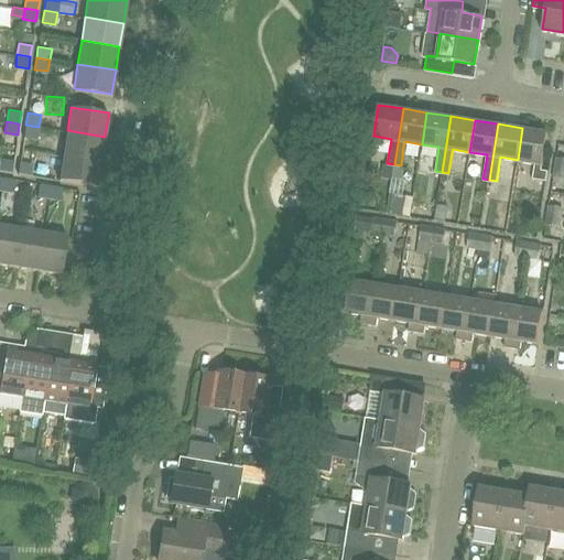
[(36,138),(39,127),(25,125),(23,136),(36,138)]
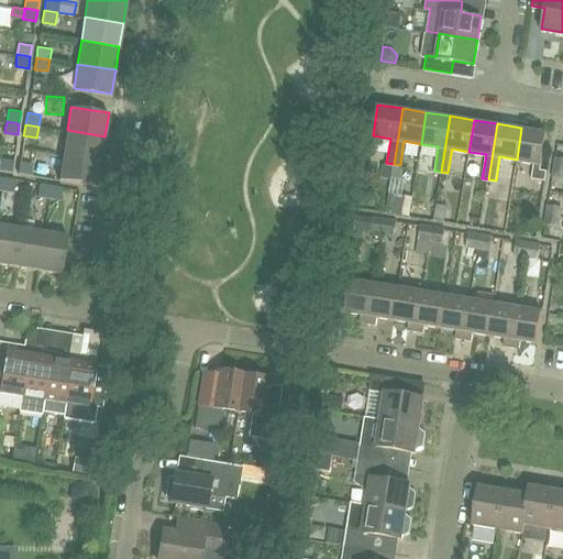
[(541,163),(547,131),(521,128),(517,160),(533,162),(531,176),(544,178),(547,168),(540,167),(541,163)]
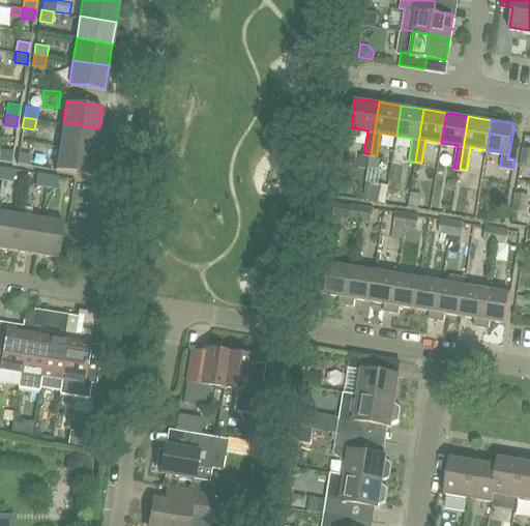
[(95,150),(98,128),(63,122),(59,145),(95,150)]
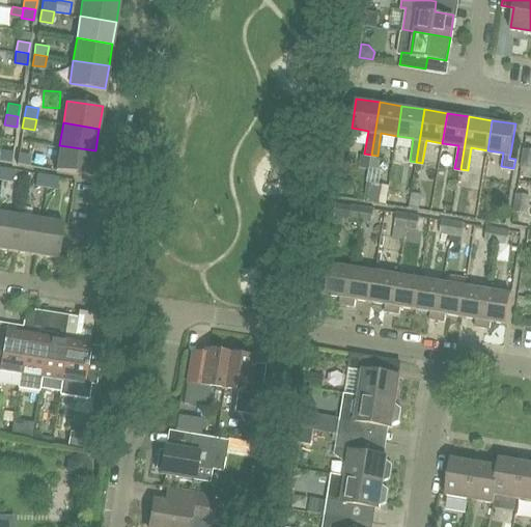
[(91,173),(95,150),(59,145),(55,168),(76,171),(91,173)]
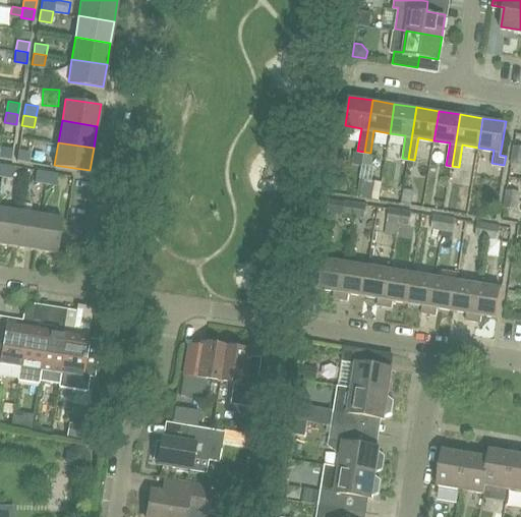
[(12,147),(0,145),(0,147),(0,155),(10,158),(12,147)]
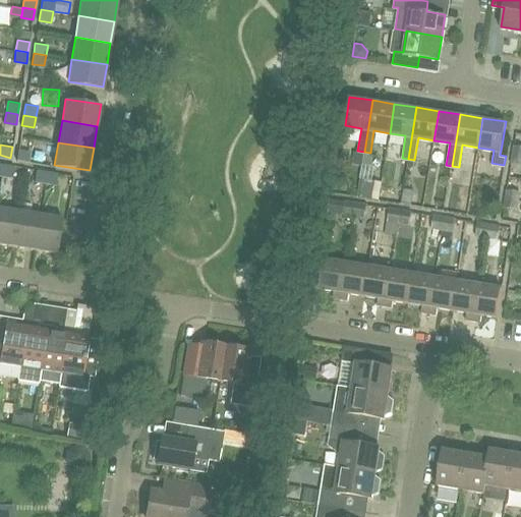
[(30,150),(17,148),(16,158),(27,160),(30,150)]
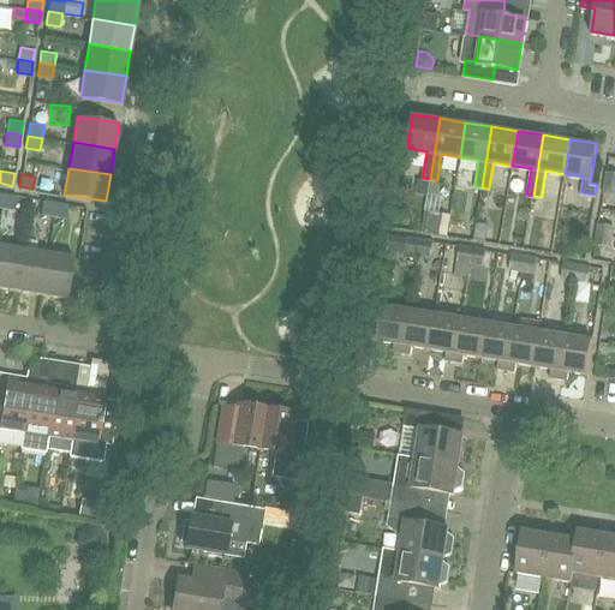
[(614,180),(605,180),(603,191),(614,192),(614,180)]
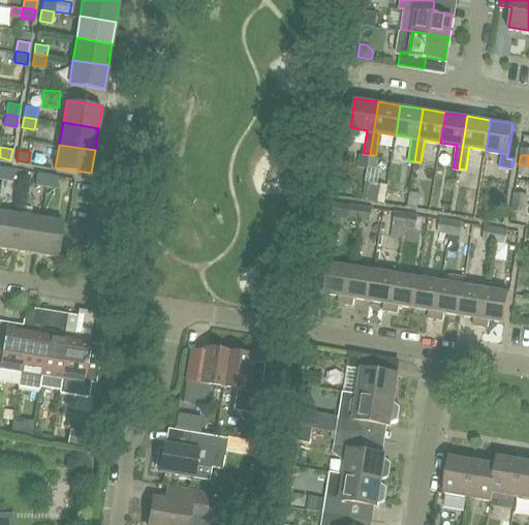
[(3,165),(1,177),(12,179),(14,167),(3,165)]
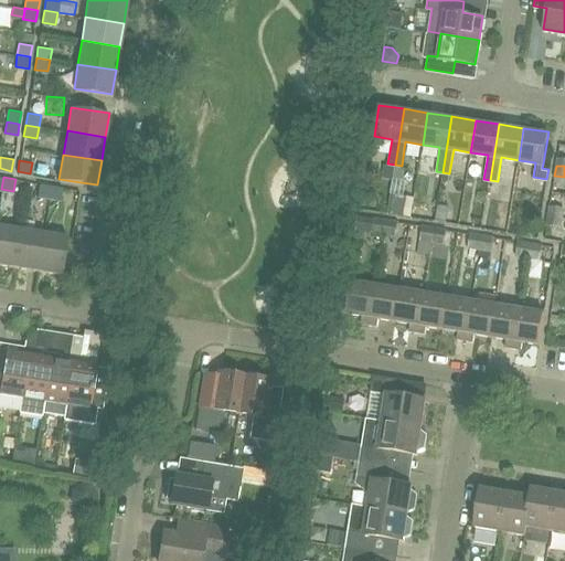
[(36,194),(49,197),(51,184),(39,182),(36,194)]
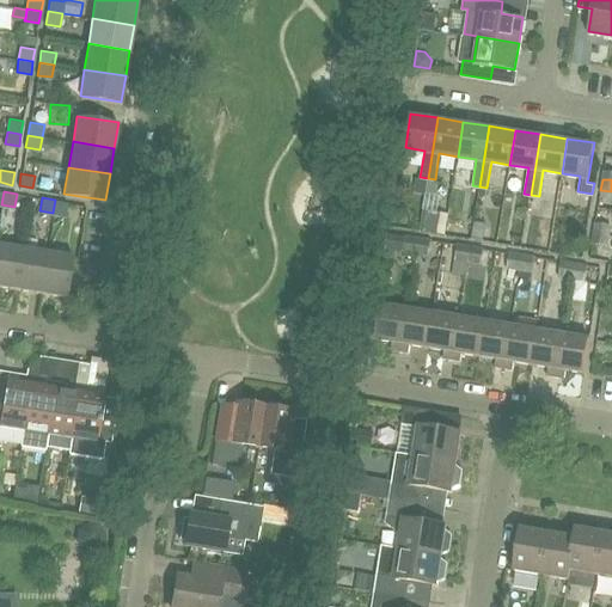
[(55,200),(53,213),(65,215),(67,202),(55,200)]
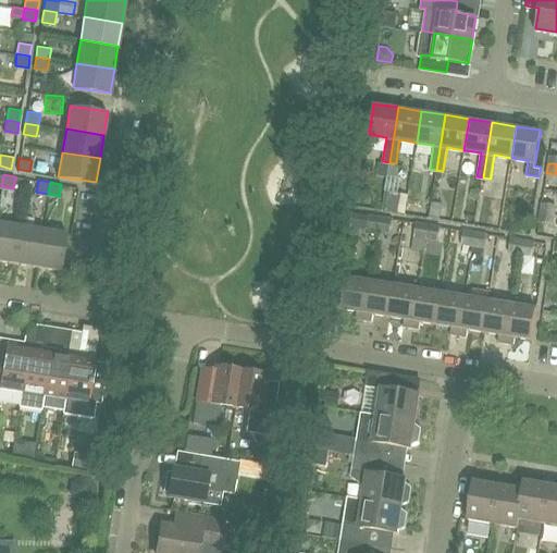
[(399,211),(401,198),(396,191),(388,189),(385,209),(399,211)]
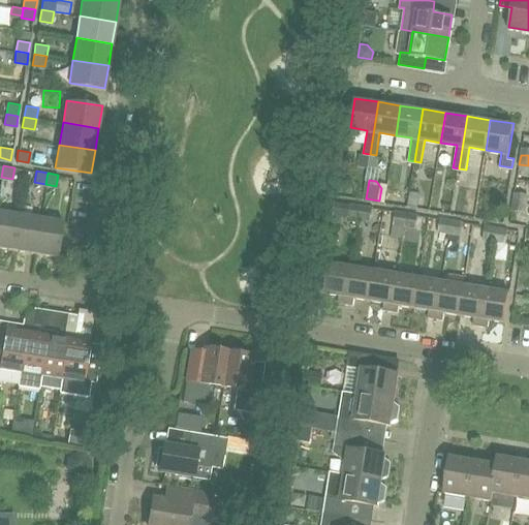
[(512,199),(526,202),(527,192),(515,190),(512,199)]
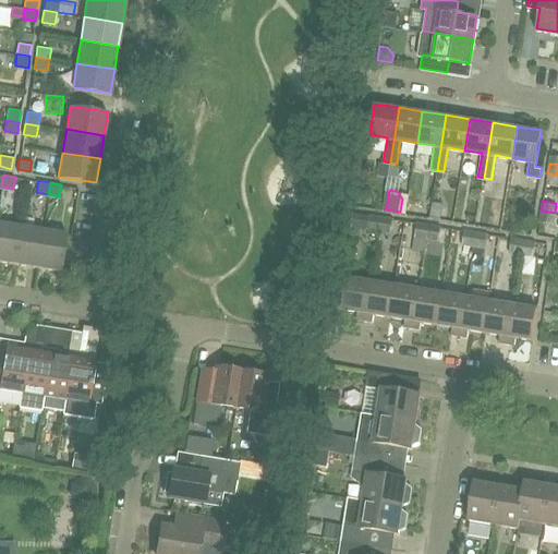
[(554,223),(555,213),(541,211),(540,220),(554,223)]
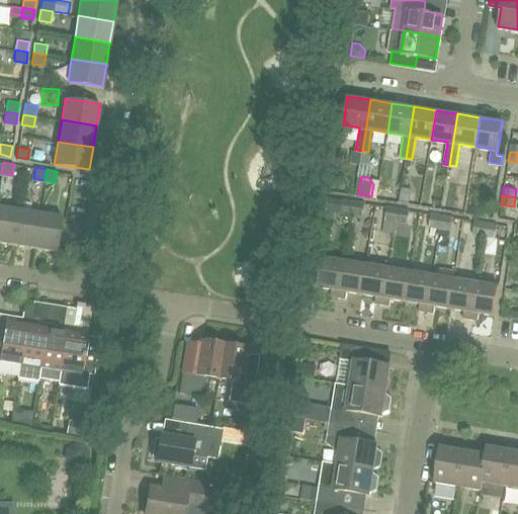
[(352,212),(354,199),(343,197),(341,210),(352,212)]
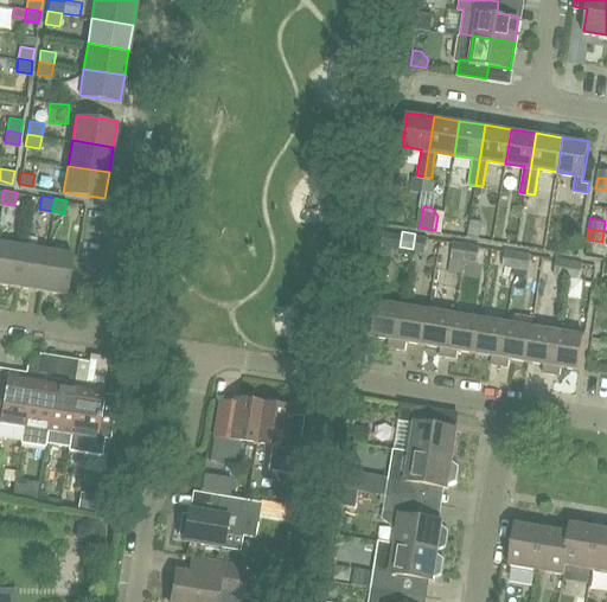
[(428,236),(415,234),(413,249),(426,250),(428,236)]
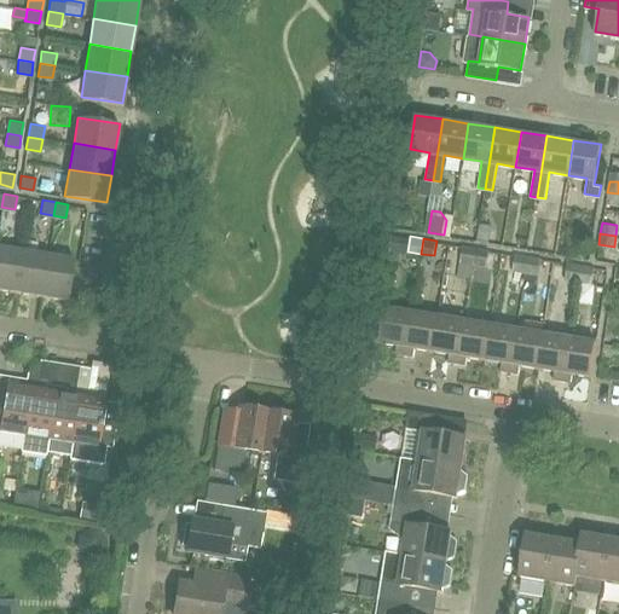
[(0,287),(15,290),(22,248),(0,244),(0,287)]
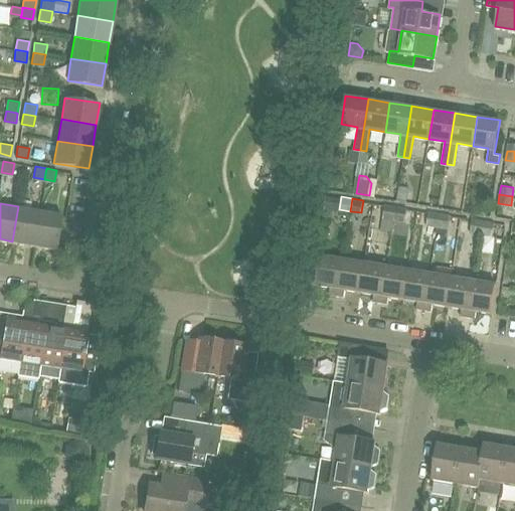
[(382,216),(393,218),(395,205),(384,204),(382,216)]
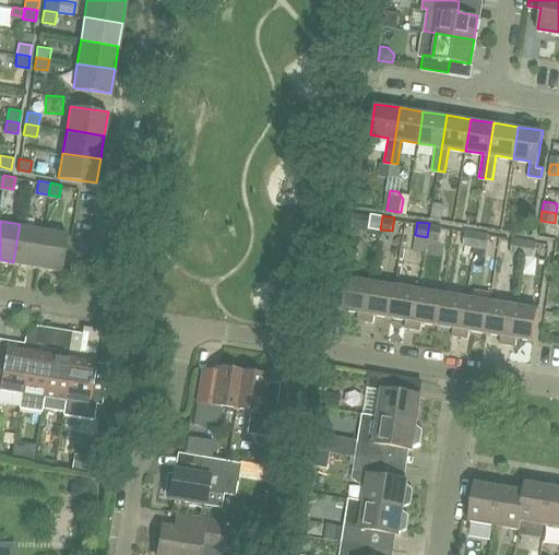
[(429,223),(427,237),(439,239),(441,225),(429,223)]
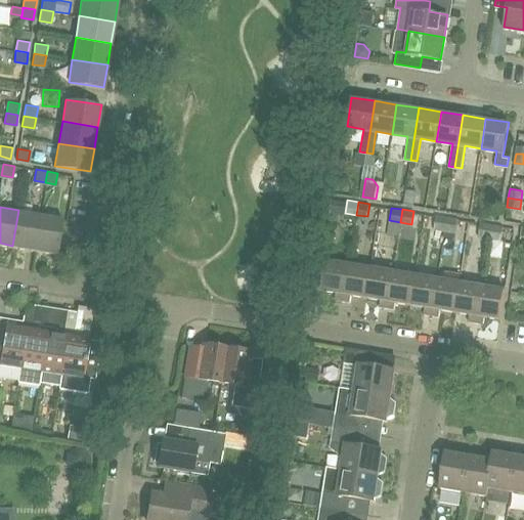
[(34,249),(40,214),(18,210),(12,246),(34,249)]
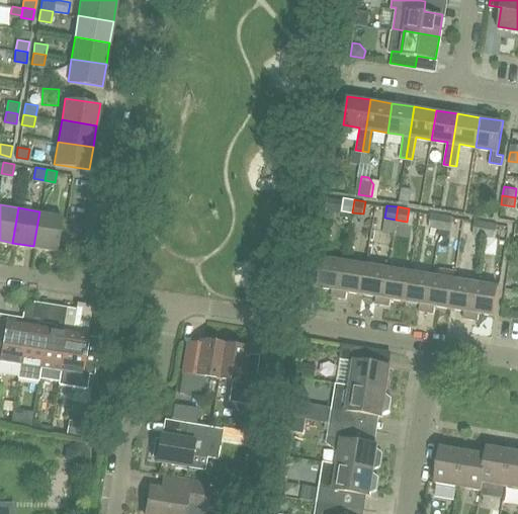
[(56,250),(62,215),(39,211),(33,246),(56,250)]
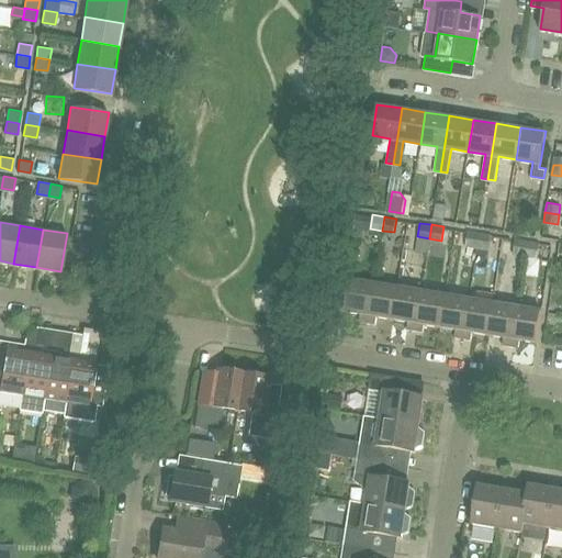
[(464,244),(476,246),(479,233),(467,231),(464,244)]
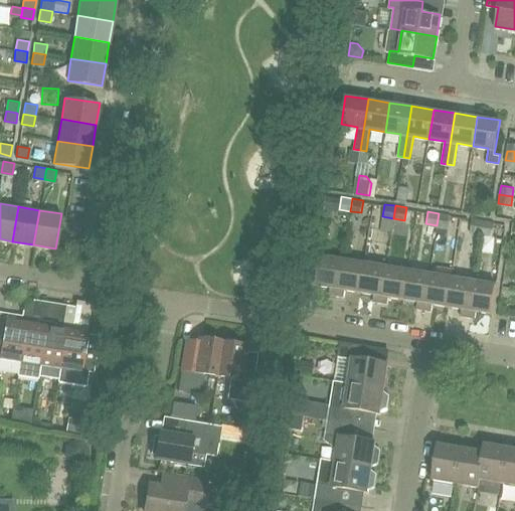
[(439,213),(437,225),(448,227),(450,214),(439,213)]
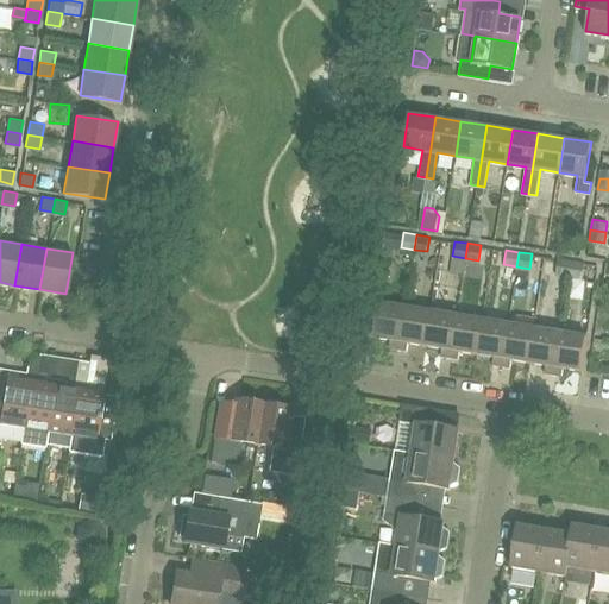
[(556,272),(569,275),(571,260),(558,258),(556,272)]
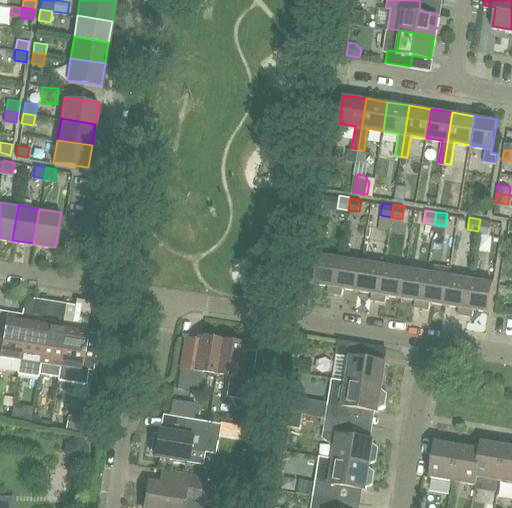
[(480,219),(478,231),(489,233),(491,220),(480,219)]
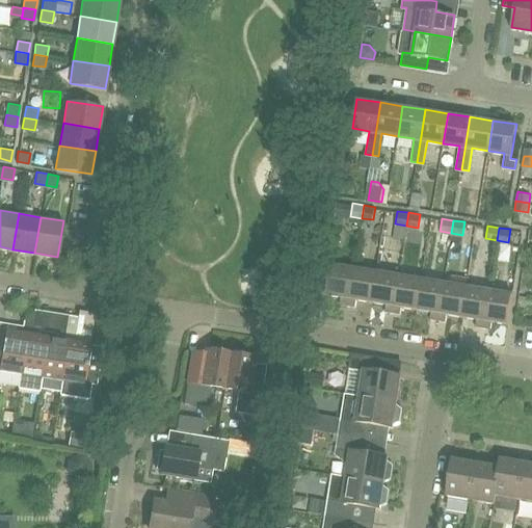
[(347,304),(353,267),(329,263),(325,293),(341,295),(340,302),(347,304)]
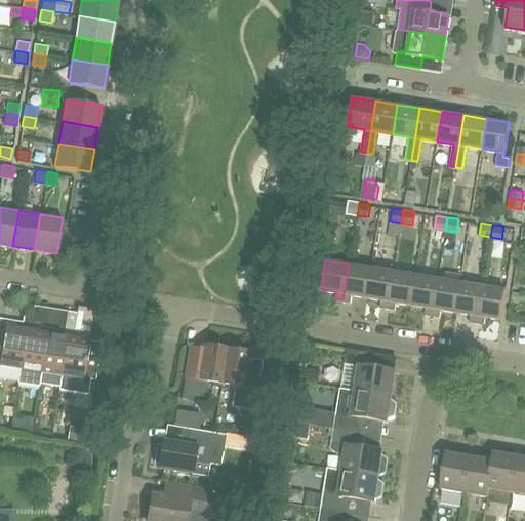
[(366,296),(371,267),(349,264),(342,299),(351,301),(352,293),(366,296)]
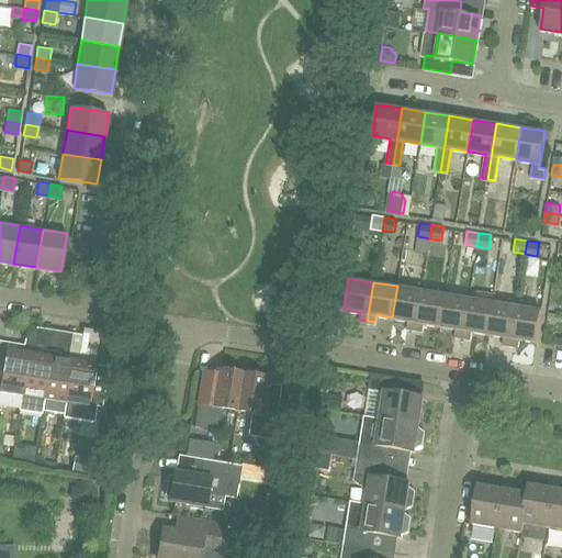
[(415,328),(420,290),(397,286),(392,317),(407,320),(406,327),(415,328)]
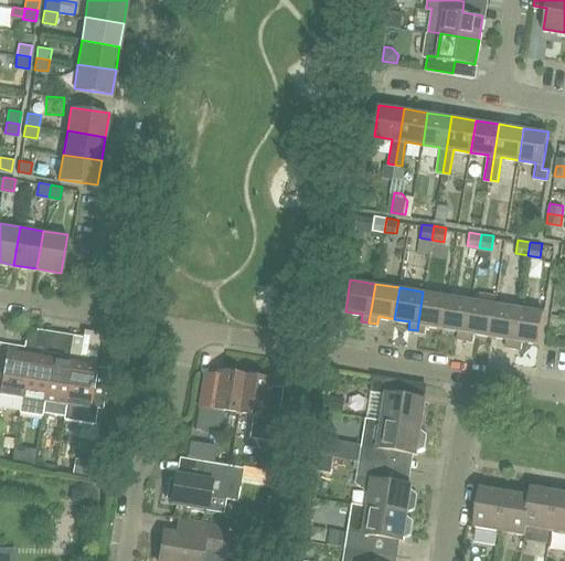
[(441,327),(447,295),(423,292),(417,330),(425,331),(426,324),(441,327)]
